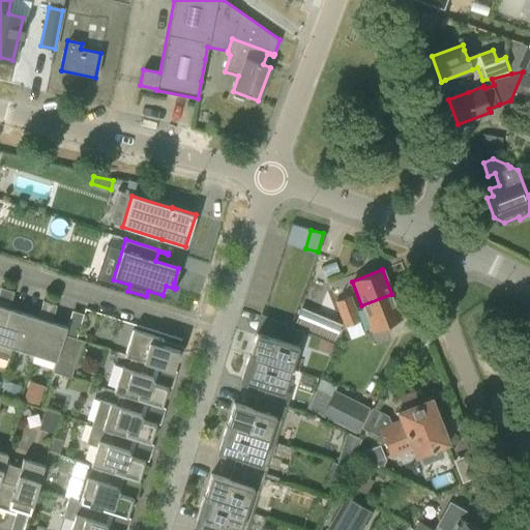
[(13,292),(6,290),(0,311),(0,355),(8,358),(23,313),(8,308),(13,292)]
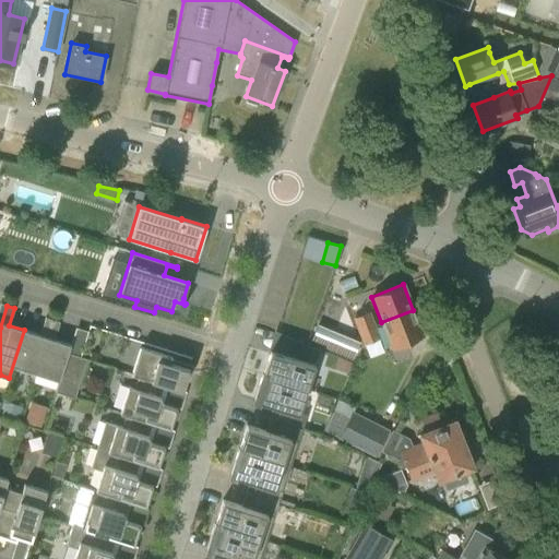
[(424,336),(413,310),(381,322),(392,348),(424,336)]
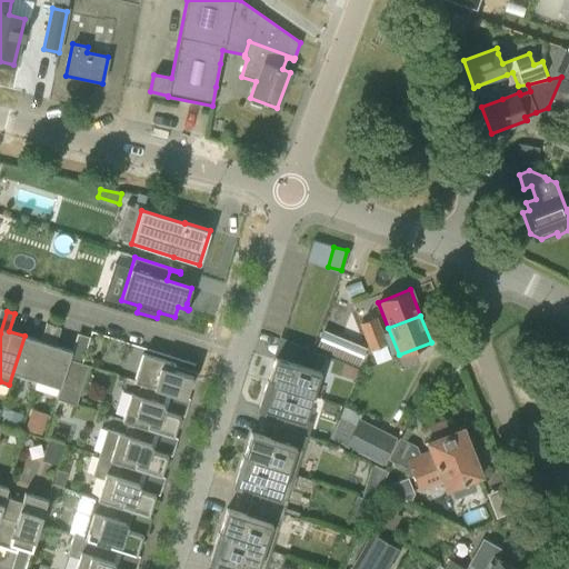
[(346,329),(351,343),(381,330),(377,318),(360,323),(346,329)]
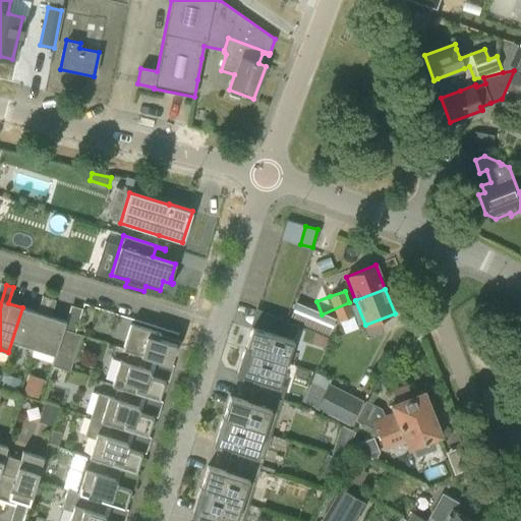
[(37,312),(22,307),(8,352),(9,352),(12,342),(33,348),(49,298),(42,296),(37,312)]
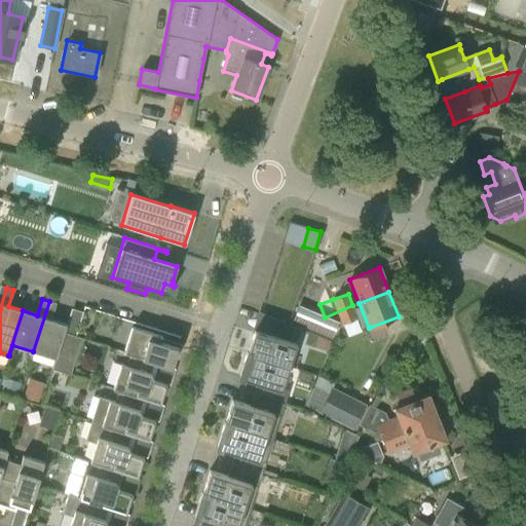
[(55,303),(49,301),(33,351),(54,359),(51,369),(64,332),(66,325),(50,320),(55,303)]
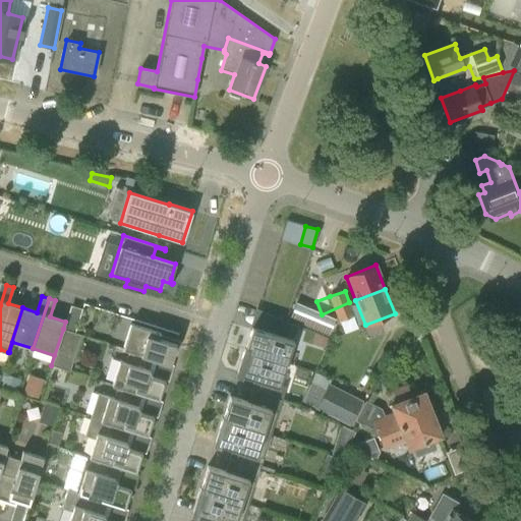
[(354,314),(349,302),(322,314),(327,327),(340,322),(339,320),(354,314)]
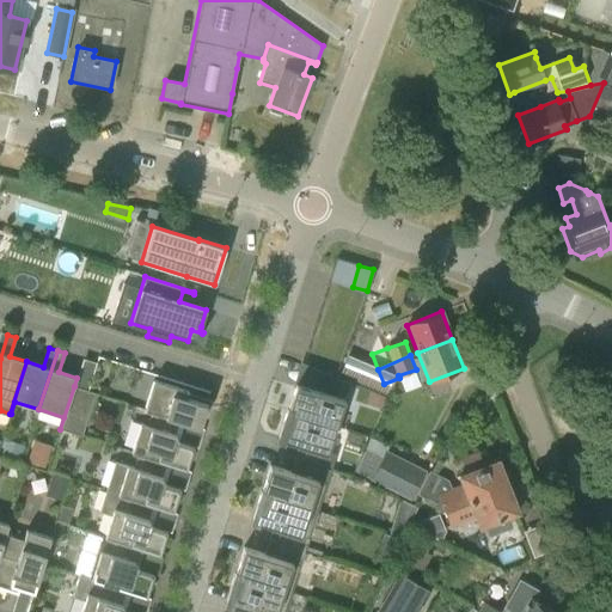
[(295,384),(294,387),(287,410),(335,426),(343,398),(348,383),(323,372),(322,373),(317,390),(295,384)]
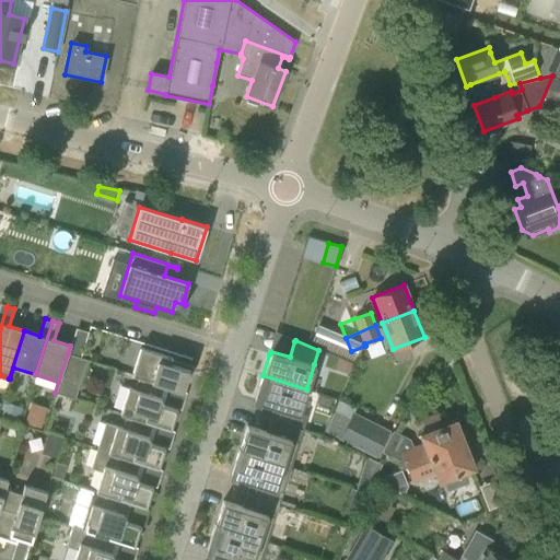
[(140,348),(132,374),(182,391),(188,370),(171,364),(172,358),(140,348)]
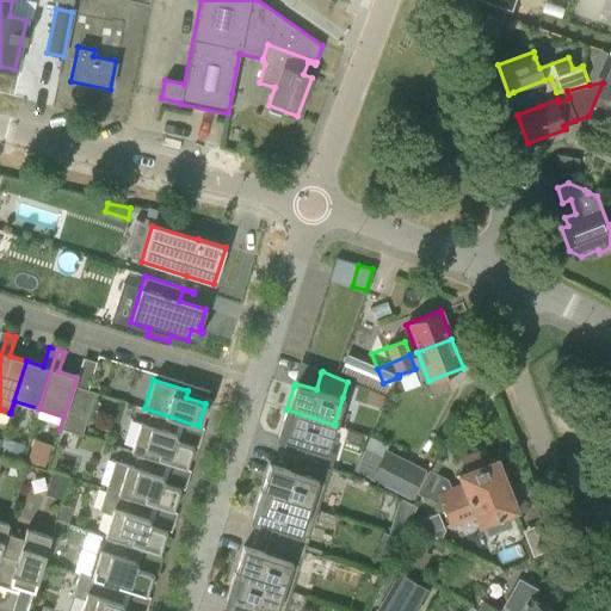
[(87,390),(74,386),(60,429),(81,436),(94,393),(87,390)]
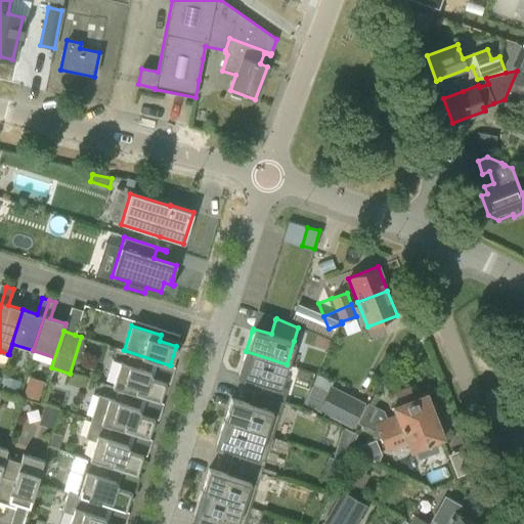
[(120,362),(112,387),(159,401),(165,383),(147,377),(154,360),(170,365),(124,350),(123,351),(129,353),(125,364),(120,362)]
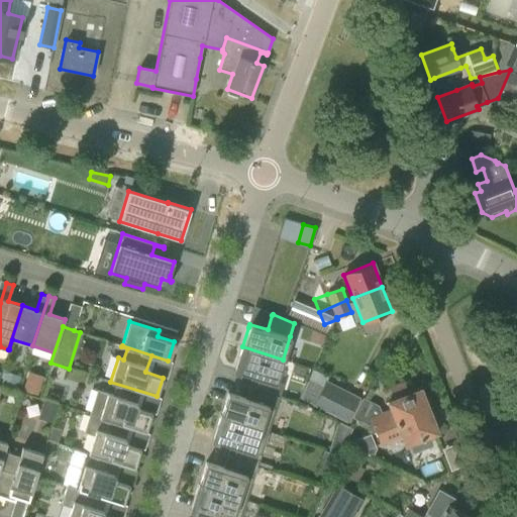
[(283,359),(242,346),(234,370),(259,377),(254,389),(279,397),(283,385),(276,382),(283,359)]
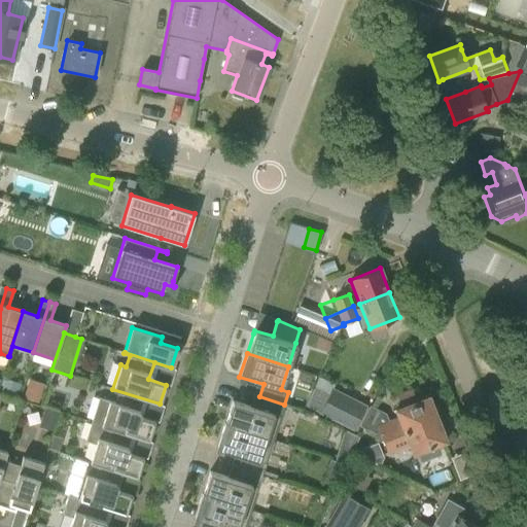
[(4,378),(0,391),(18,396),(22,384),(4,378)]
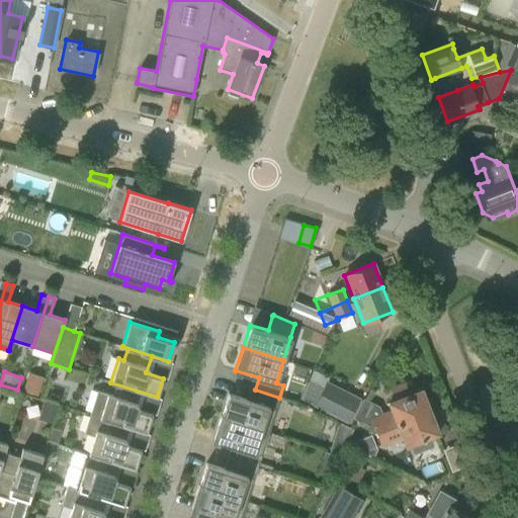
[(23,392),(37,396),(41,383),(27,379),(23,392)]
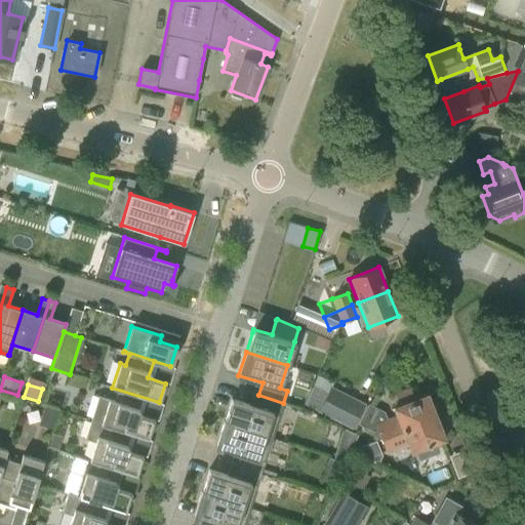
[(314,386),(305,405),(352,429),(364,403),(329,386),(326,391),(314,386)]
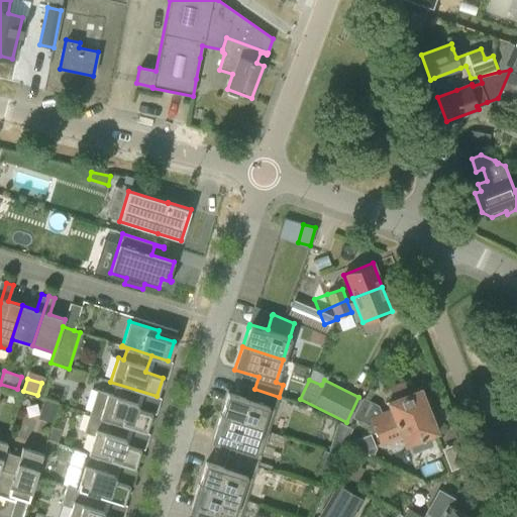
[(96,390),(89,414),(145,432),(151,413),(134,408),(139,391),(157,397),(157,396),(110,382),(116,384),(112,395),(96,390)]
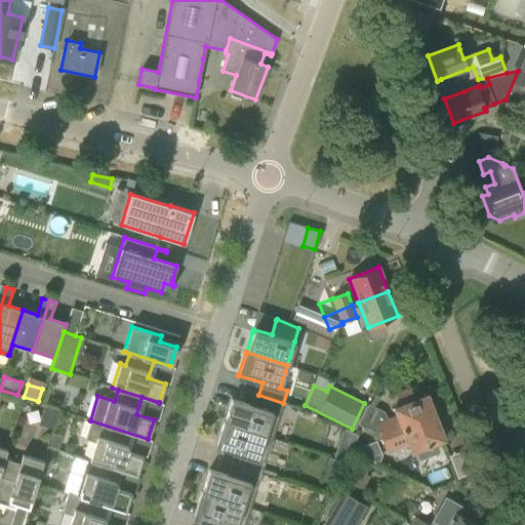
[(231,399),(224,422),(272,438),(283,403),(258,395),(255,407),(231,399)]
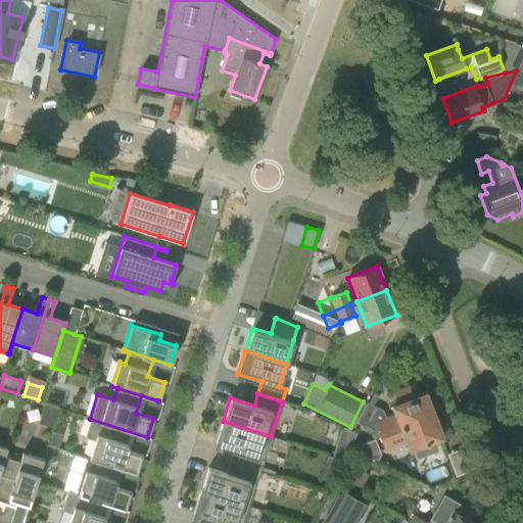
[(377,426),(381,436),(434,416),(425,393),(392,407),(395,413),(388,416),(385,410),(369,401),(360,422),(373,428),(377,426)]
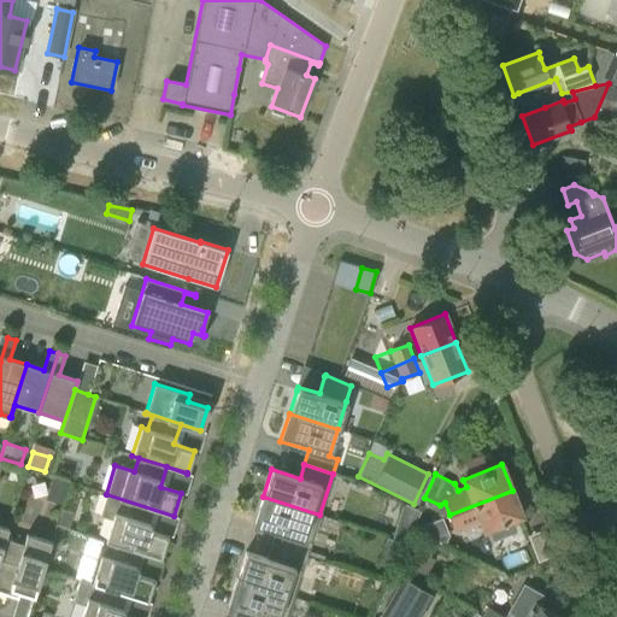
[(64,499),(69,483),(52,477),(47,493),(64,499)]
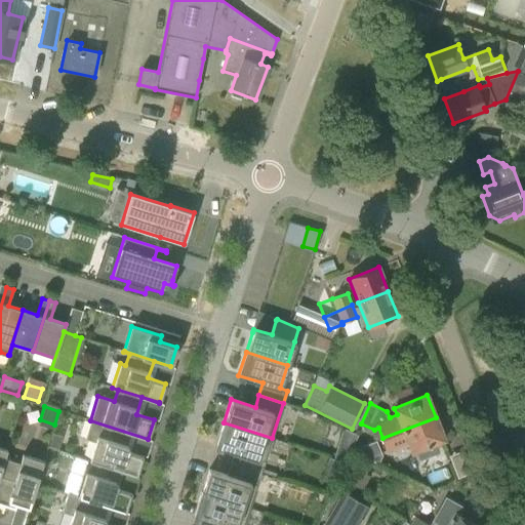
[(436,442),(444,439),(436,417),(382,438),(380,439),(386,453),(408,445),(411,451),(414,450),(418,460),(440,452),(436,442)]
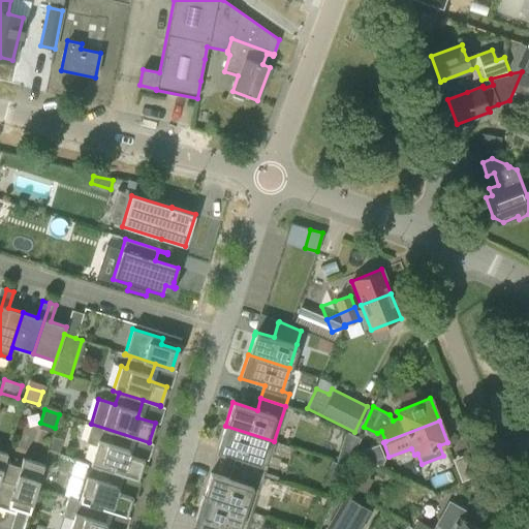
[(96,445),(90,464),(137,478),(144,460),(126,454),(131,437),(149,442),(91,424),(85,442),(96,445)]
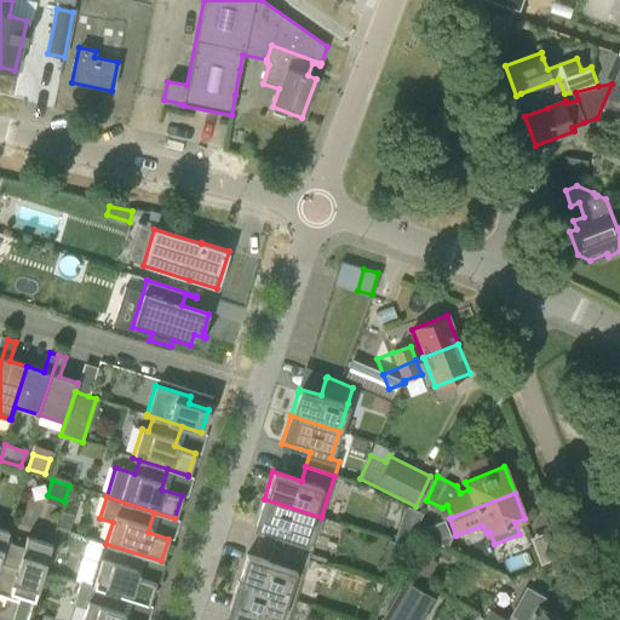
[(321,517),(264,499),(256,526),(283,535),(280,550),(308,558),(321,517)]
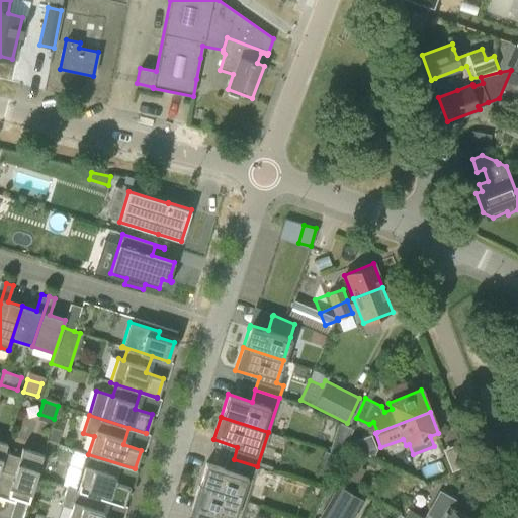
[(373,457),(376,449),(371,435),(348,444),(373,457)]
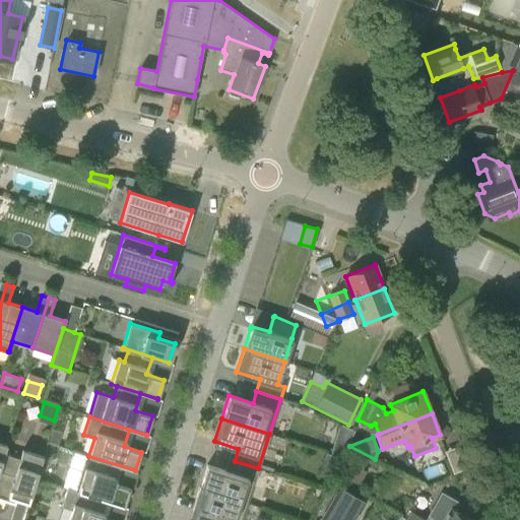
[(330,453),(341,456),(345,446),(333,443),(330,453)]
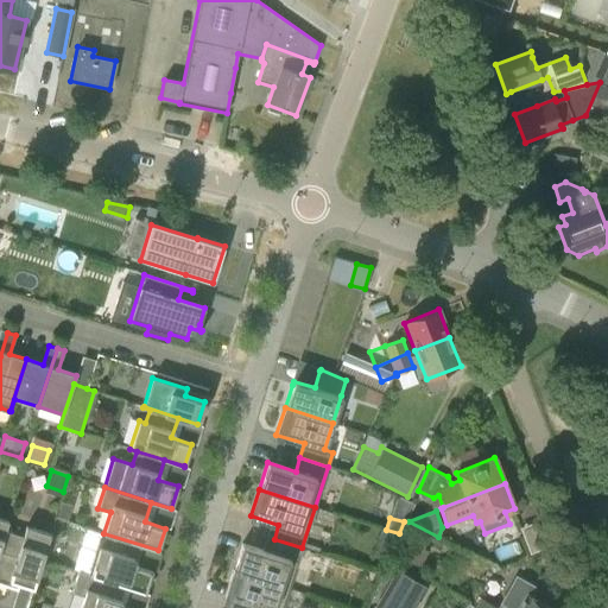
[(7,520),(0,540),(0,583),(10,587),(11,581),(33,588),(50,534),(25,526),(23,537),(5,531),(7,520)]
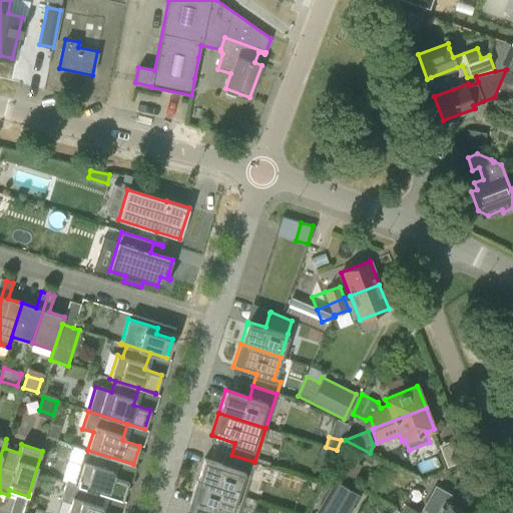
[(335,453),(321,449),(318,461),(330,465),(335,453)]
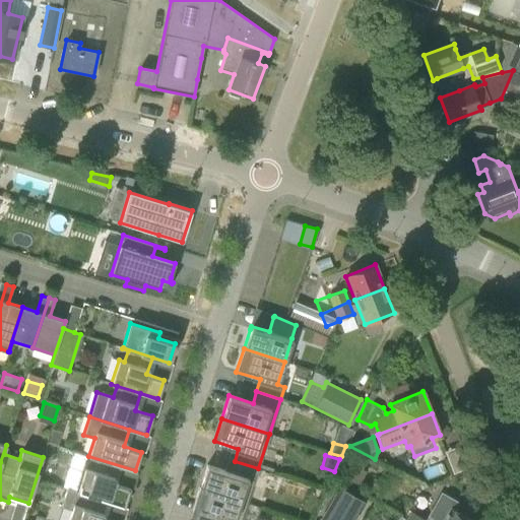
[(67,488),(67,489),(124,507),(130,488),(113,482),(118,465),(135,471),(135,470),(88,456),(88,457),(93,458),(90,469),(84,467),(77,492),(67,488)]
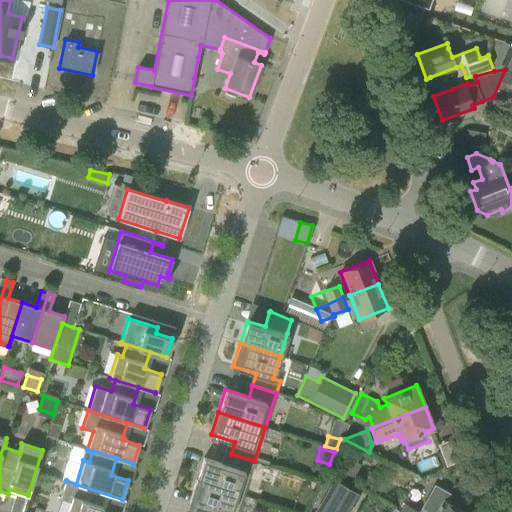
[(203,458),(196,480),(244,495),(254,461),(231,454),(227,465),(203,458)]
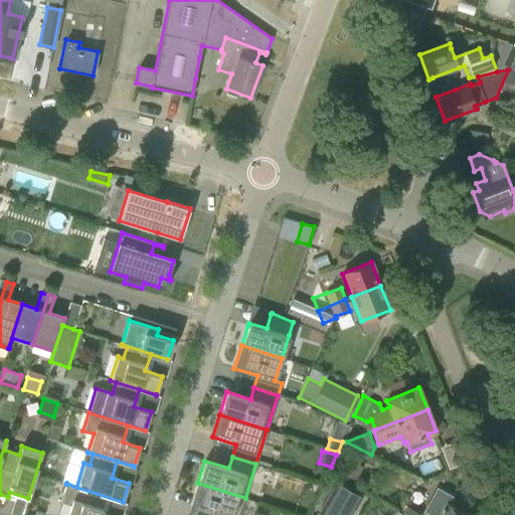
[(362,467),(344,459),(336,476),(353,485),(362,467)]
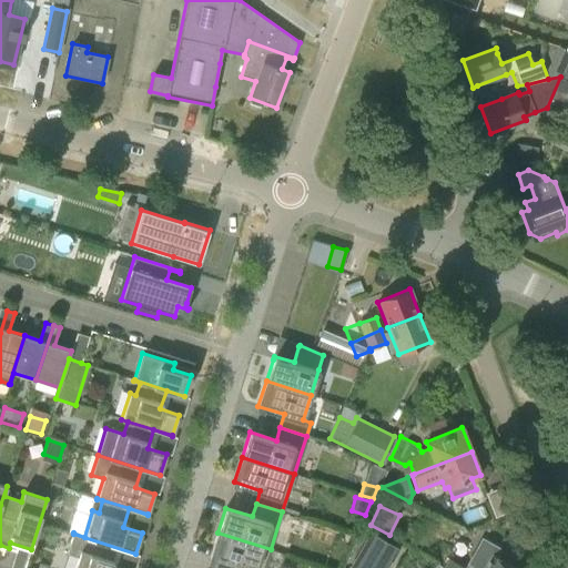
[(391,559),(397,547),(373,531),(353,566),(357,567),(385,567),(388,567),(393,560),(391,559)]
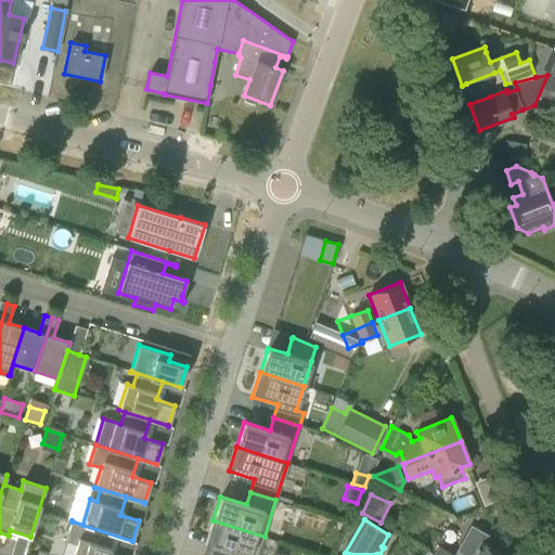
[(258,554),(265,537),(213,520),(205,545),(230,553),(229,554),(258,554)]
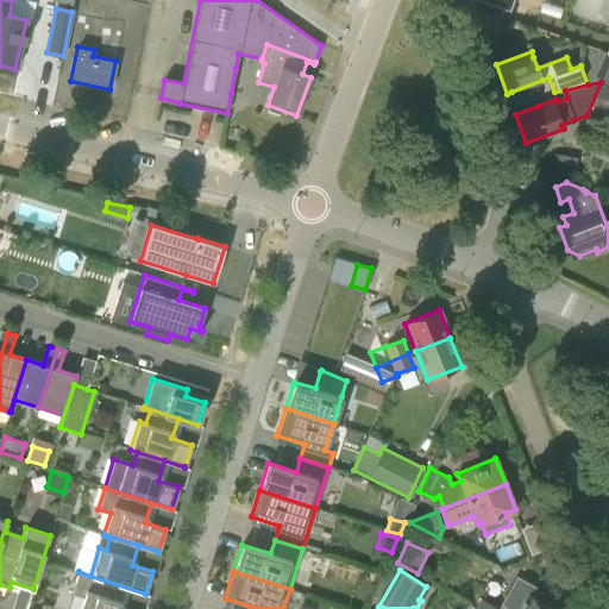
[(145,594),(79,572),(71,594),(83,597),(80,608),(125,608),(119,607),(125,588),(145,594)]
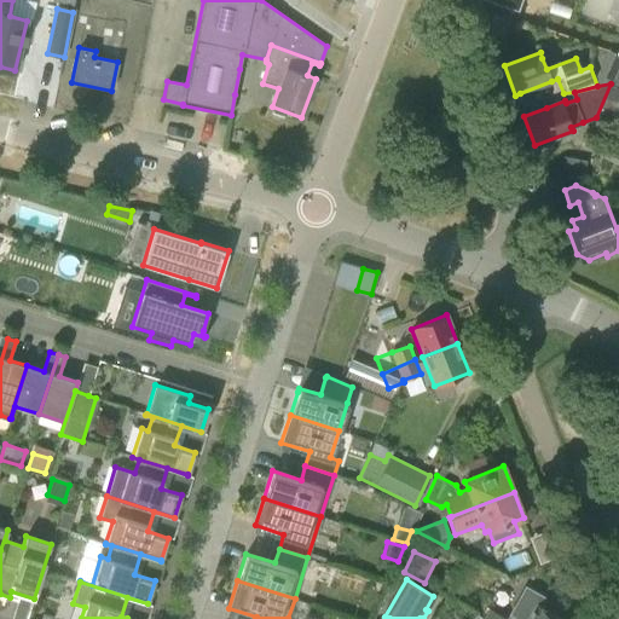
[(560,618),(534,605),(539,596),(522,588),(508,613),(518,618),(516,618),(560,618)]
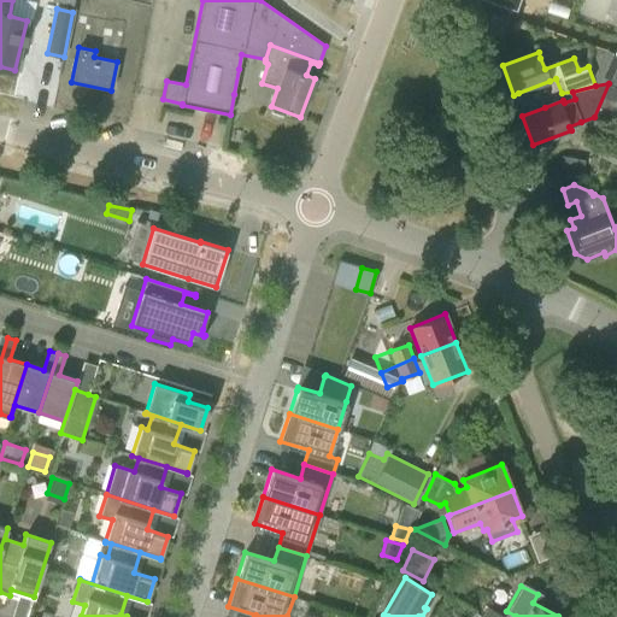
[(506,616),(488,606),(482,616),(506,616)]
